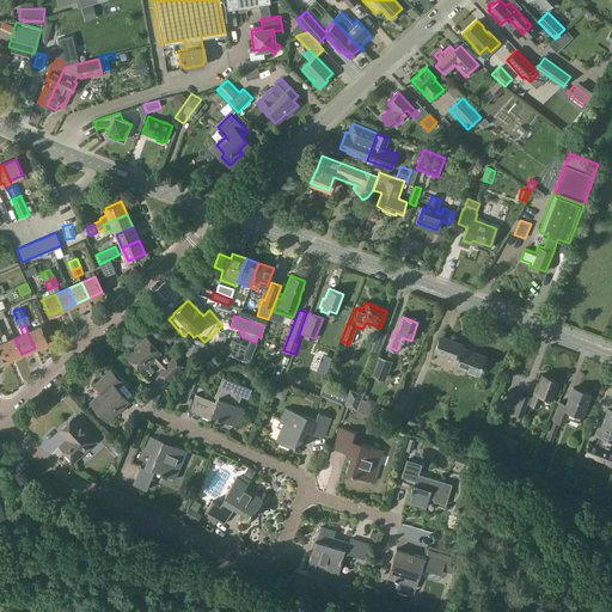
[(28,332),(35,348),(48,342),(41,326),(28,332)]
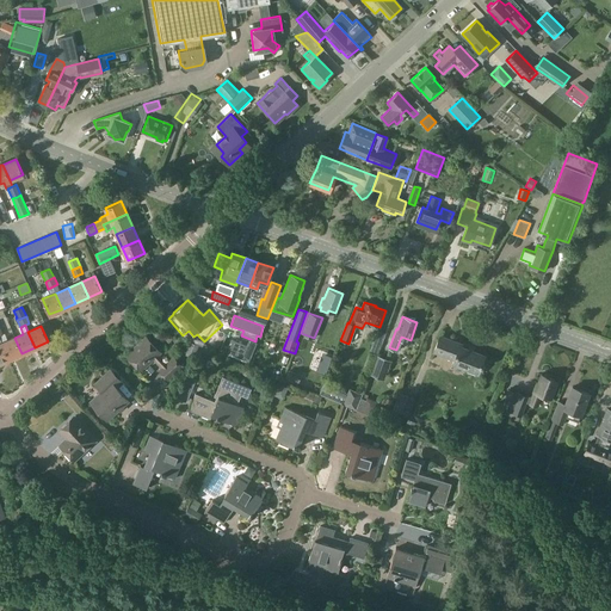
[(0,327),(0,338),(2,343),(8,358),(22,353),(14,338),(8,340),(2,334),(0,327)]
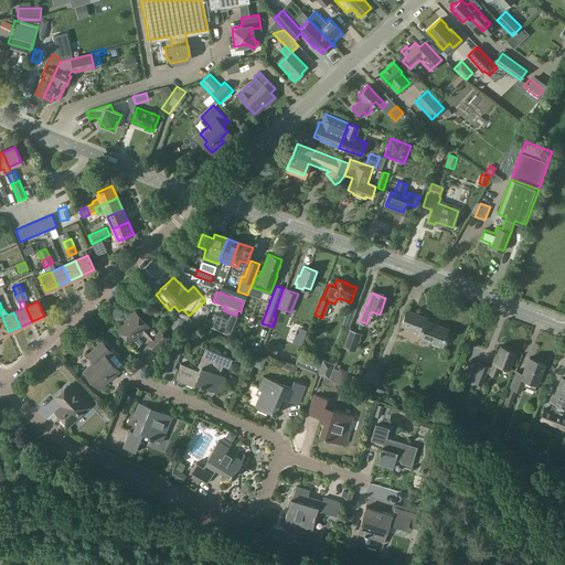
[(148,326),(135,311),(117,328),(130,342),(141,332),(148,340),(146,342),(156,352),(169,339),(160,329),(155,334),(147,327),(148,326)]
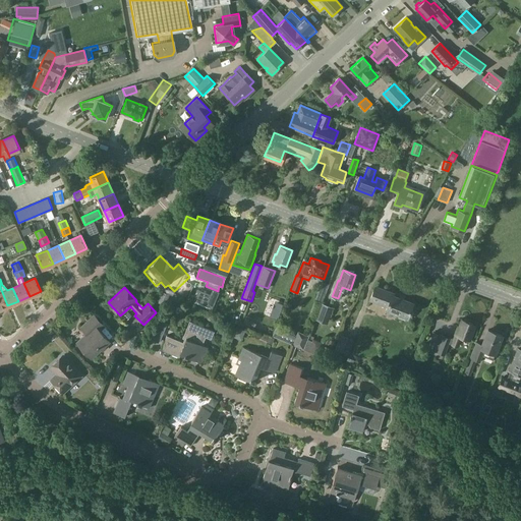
[(374,287),(369,299),(388,305),(386,309),(398,314),(407,317),(411,319),(414,311),(410,310),(412,303),(392,295),(393,293),(374,287)]
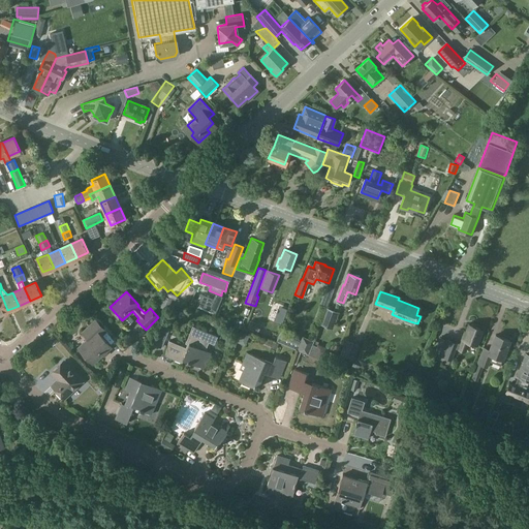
[(196,307),(215,314),(222,297),(216,293),(213,300),(201,294),(196,307)]
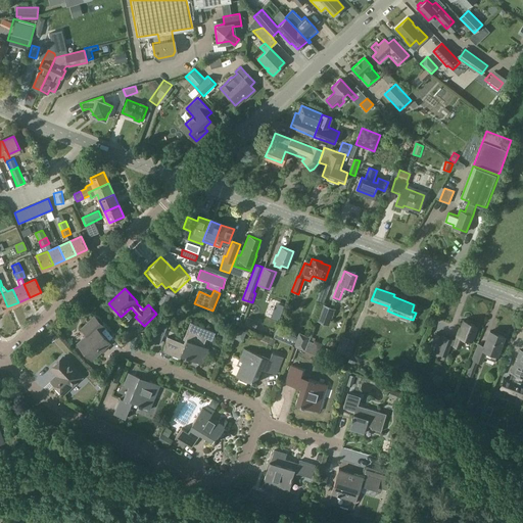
[(321,292),(317,301),(322,303),(326,294),(321,292)]
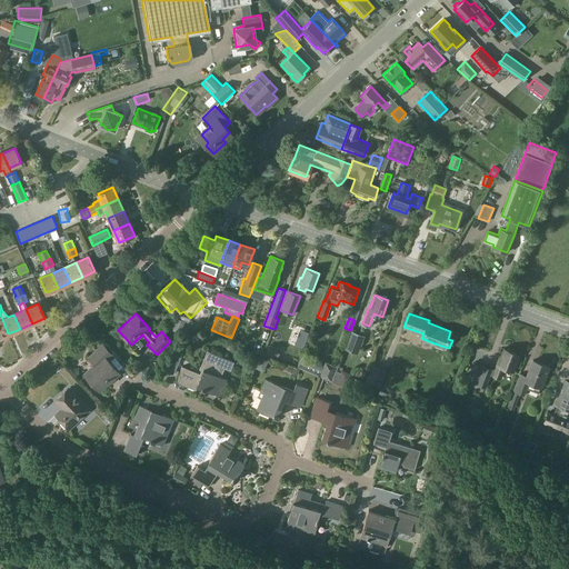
[(303,349),(309,332),(301,330),(299,333),(298,333),(298,336),(299,336),(295,346),(303,349)]
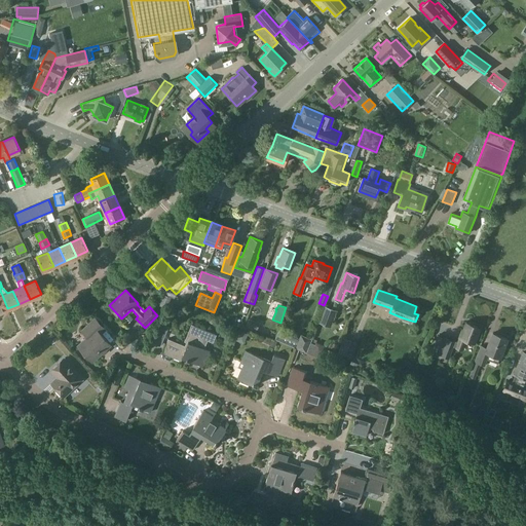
[(326,307),(320,323),(331,328),(337,311),(326,307)]
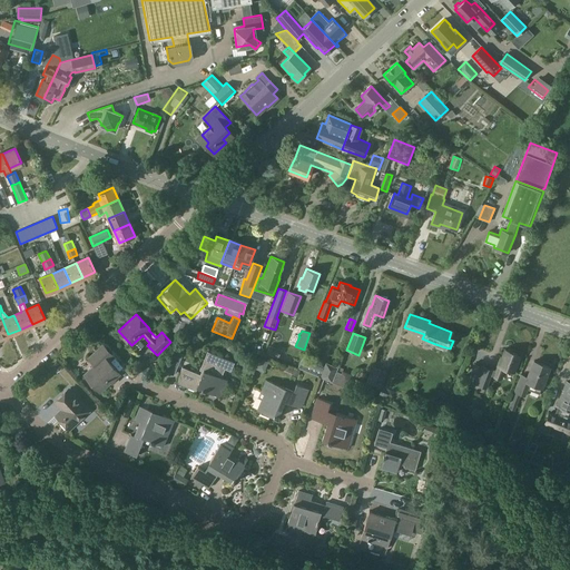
[(95,364),(84,374),(100,392),(119,374),(107,360),(112,355),(104,345),(88,359),(95,364)]
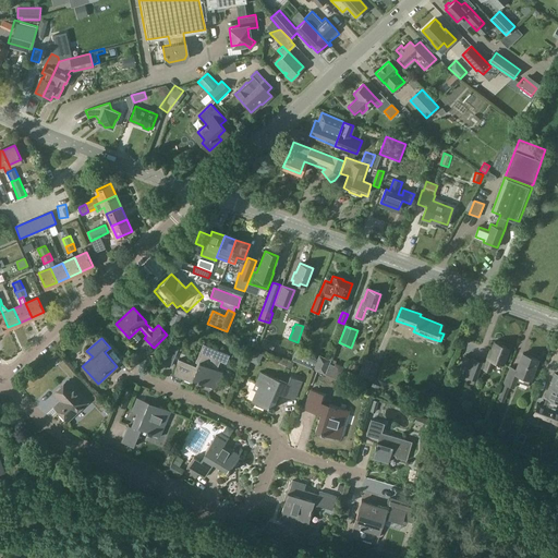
[(262,348),(273,352),(276,346),(274,344),(274,342),(265,339),(262,348)]
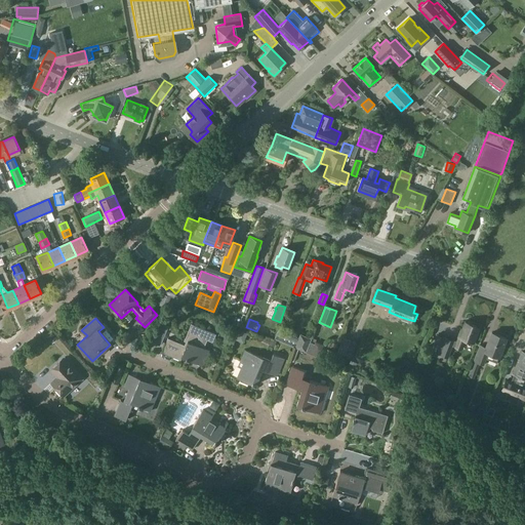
[(460,349),(465,338),(472,341),(478,327),(466,322),(462,329),(461,329),(458,336),(456,341),(436,334),(429,353),(437,356),(438,354),(447,358),(452,346),(460,349)]
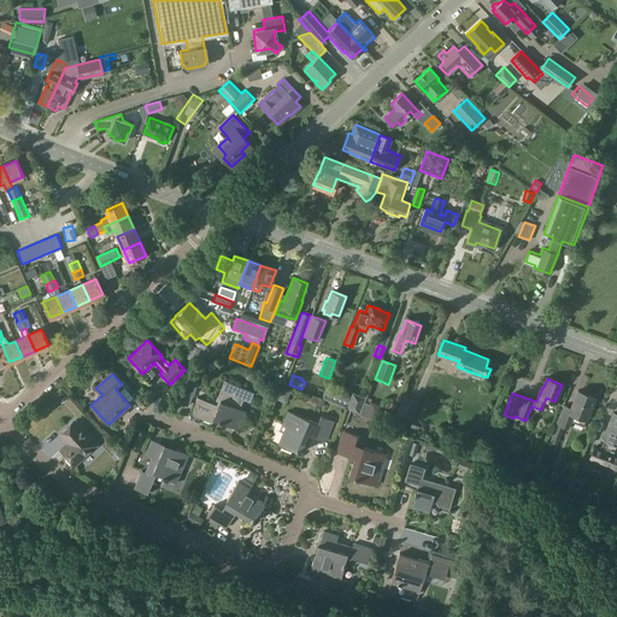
[(198,397),(191,413),(212,423),(213,418),(238,429),(246,411),(239,409),(244,399),(250,401),(254,392),(224,380),(216,400),(218,401),(216,405),(198,397)]
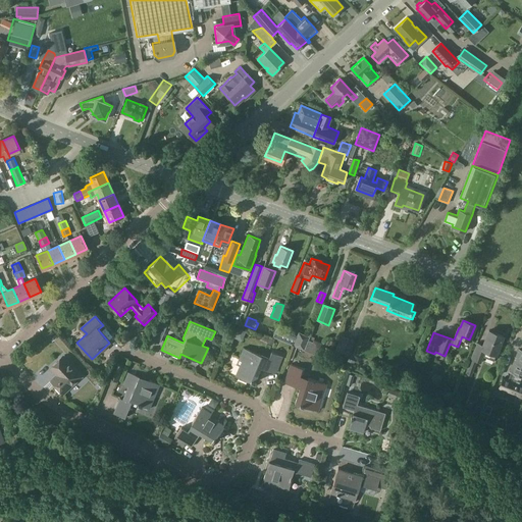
[(159,344),(164,331),(156,327),(151,341),(159,344)]
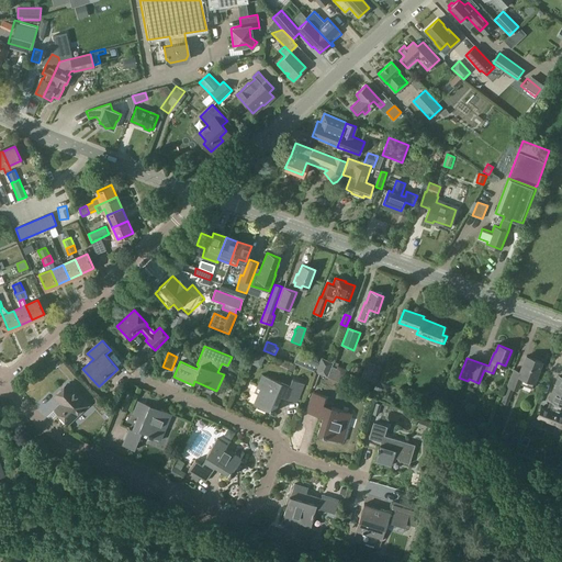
[(56,368),(62,362),(56,356),(51,361),(56,368)]
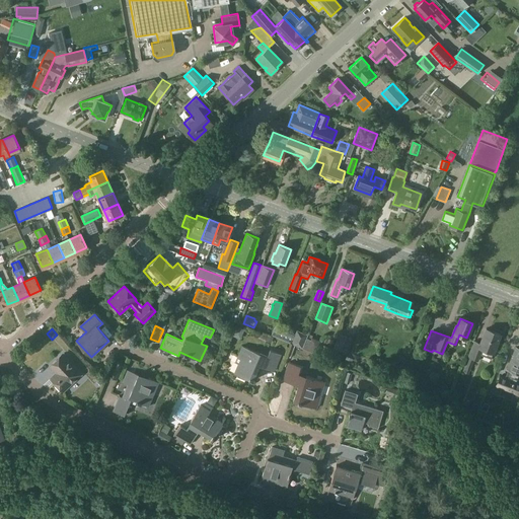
[(467,357),(464,366),(470,369),(473,359),(477,361),(480,354),(483,349),(485,350),(483,355),(491,358),(493,353),(500,334),(486,328),(479,343),(473,341),(467,357)]
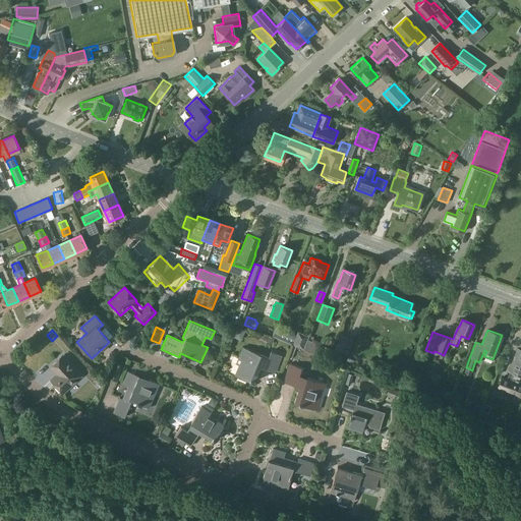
[(296,336),(293,345),(303,349),(307,340),(309,336),(298,331),(296,336)]
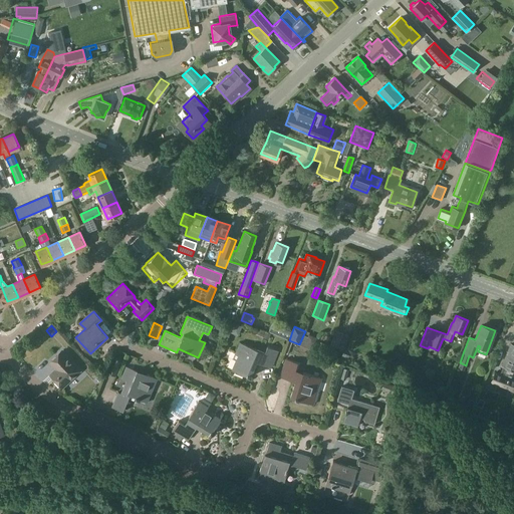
[(336,330),(331,344),(344,349),(349,334),(336,330)]
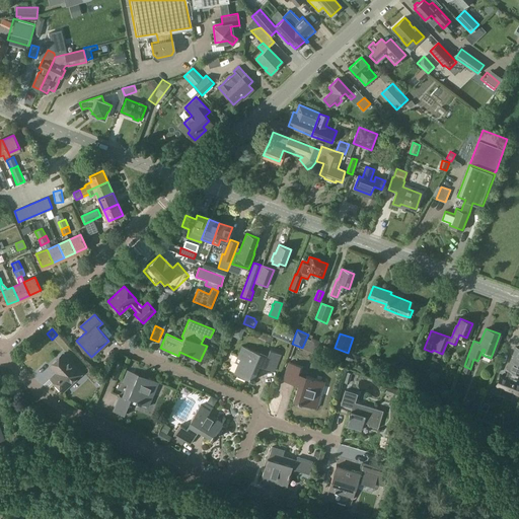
[(316,349),(308,346),(310,340),(306,339),(302,348),(306,350),(314,354),(316,349)]
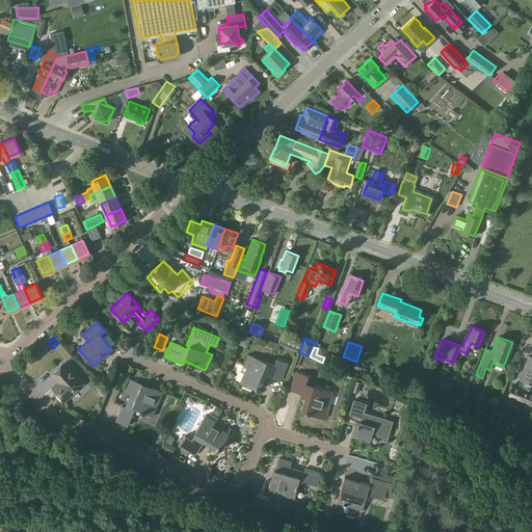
[(241,371),(244,372),(240,382),(259,390),(266,370),(282,376),(288,363),(276,358),(273,365),(248,354),(243,365),(241,371)]
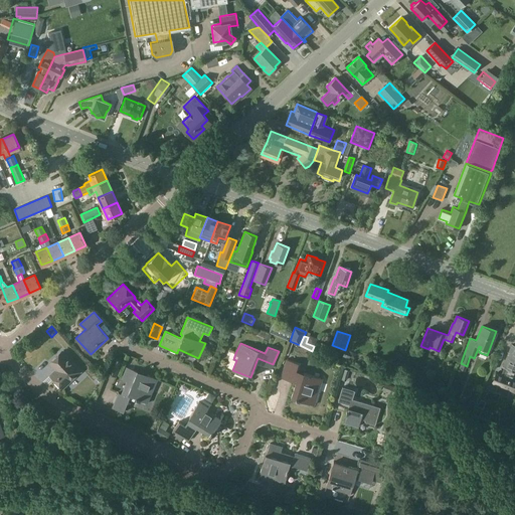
[(514,346),(511,345),(502,366),(505,367),(502,374),(496,372),(492,383),(514,391),(514,389),(514,379),(513,379),(514,373),(514,346)]
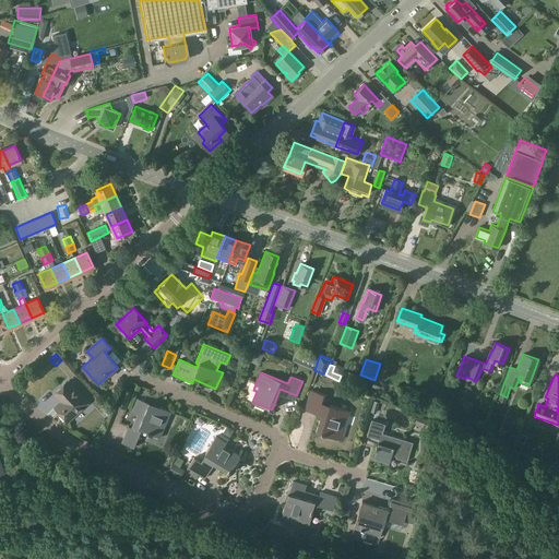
[(85,402),(68,381),(54,394),(60,402),(57,405),(61,409),(59,411),(68,420),(81,408),(80,407),(85,402)]
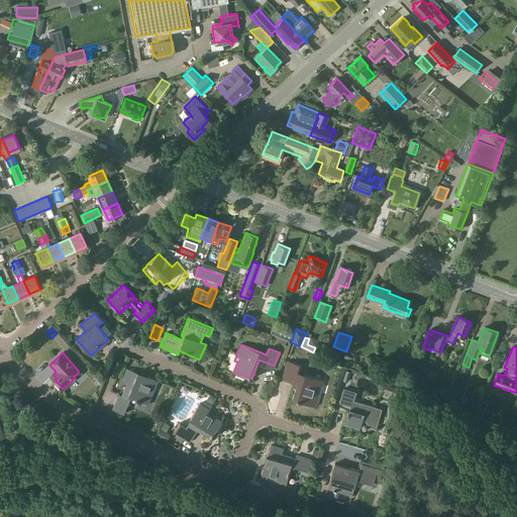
[(114,360),(108,375),(117,379),(123,365),(114,360)]
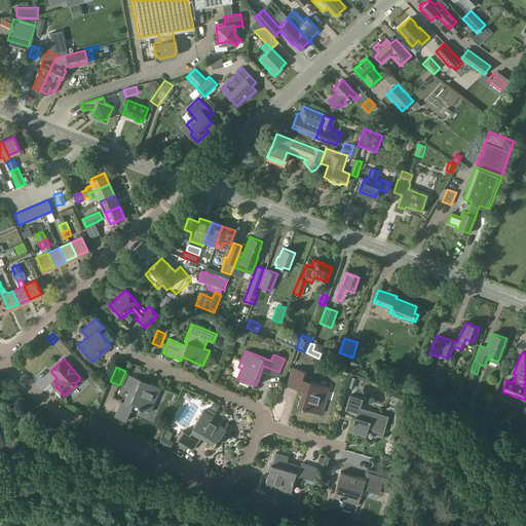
[(304,371),(293,367),(289,382),(304,386),(298,407),(315,412),(321,397),(327,398),(330,387),(302,378),(304,371)]
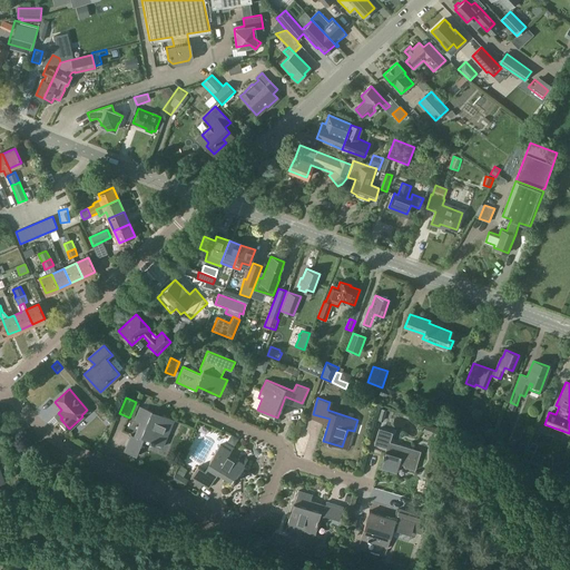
[(134,436),(131,435),(124,451),(137,457),(145,436),(151,440),(150,441),(155,443),(163,446),(169,432),(167,432),(173,419),(163,414),(161,418),(153,413),(154,411),(151,410),(151,411),(140,406),(135,419),(140,422),(134,436)]
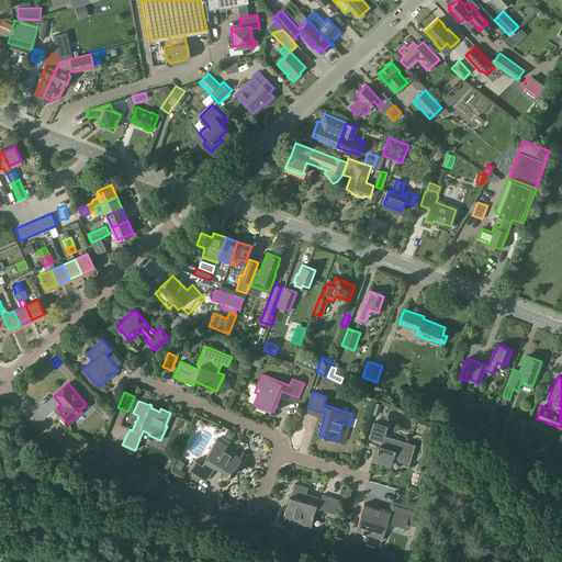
[(388,427),(374,423),(369,438),(381,441),(380,445),(375,461),(391,465),(393,457),(398,458),(398,460),(409,463),(415,445),(385,436),(388,427)]
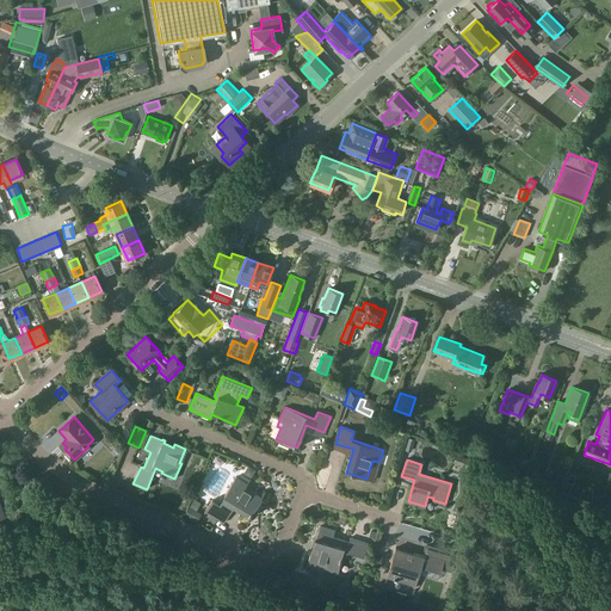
[(220,504),(213,500),(205,512),(220,520),(230,504),(250,517),(263,498),(246,487),(248,483),(236,476),(220,504)]
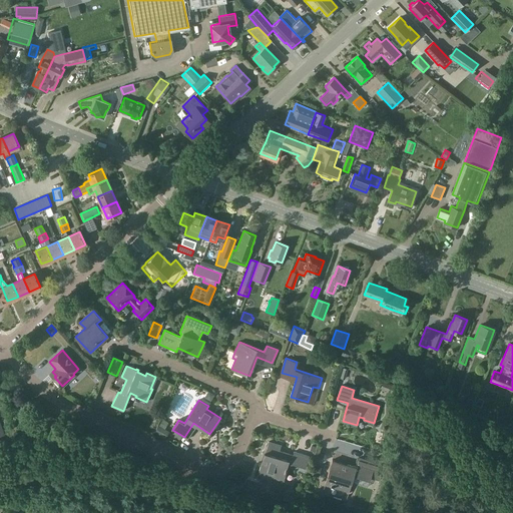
[(155,433),(166,439),(170,432),(165,429),(169,423),(163,420),(155,433)]
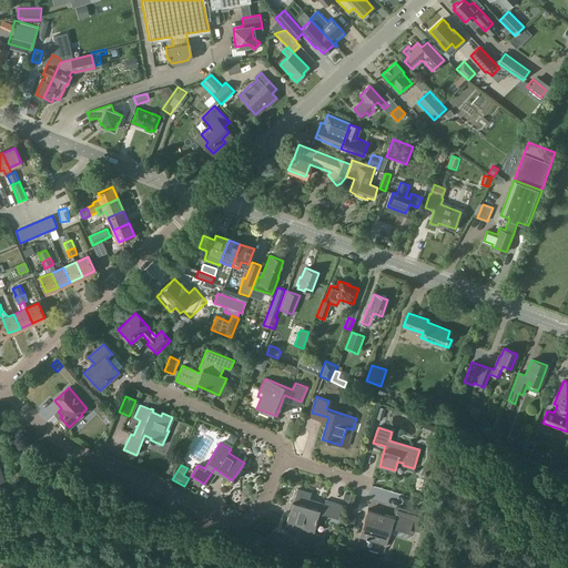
[(290,511),(286,521),(300,526),(300,528),(314,533),(318,519),(316,518),(318,511),(338,518),(342,505),(325,500),(324,504),(310,499),(311,494),(297,489),(294,501),(293,501),(293,503),(295,504),(293,513),(290,511)]
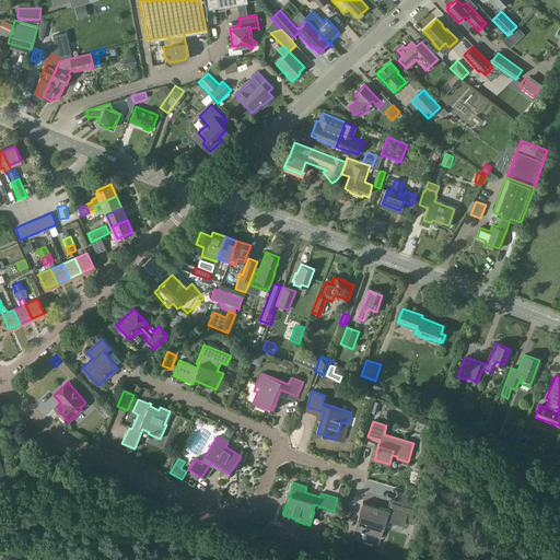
[(358,518),(354,529),(381,537),(384,527),(386,520),(404,525),(405,522),(415,525),(420,508),(393,499),(388,510),(363,502),(358,518)]
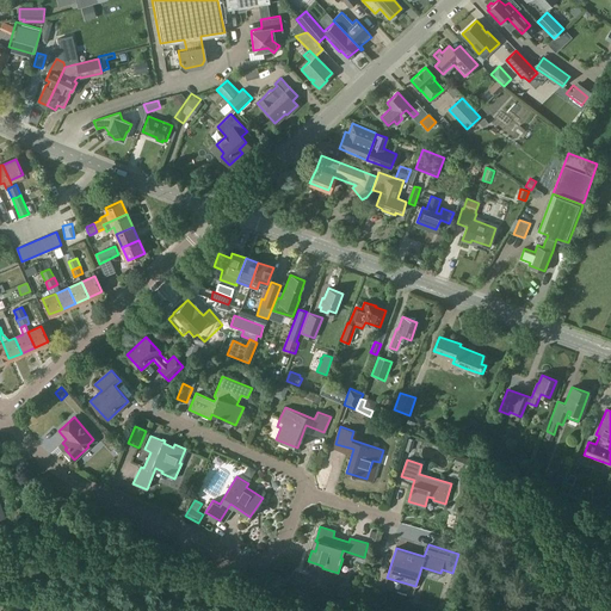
[(371,566),(380,568),(383,557),(375,555),(371,566)]
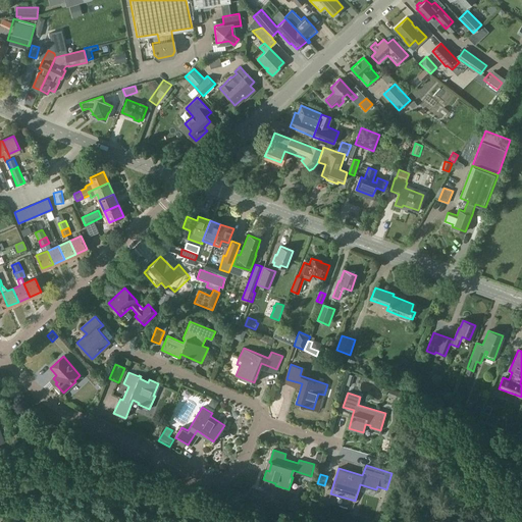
[(39,521),(46,521),(52,513),(43,507),(35,519),(39,521)]
